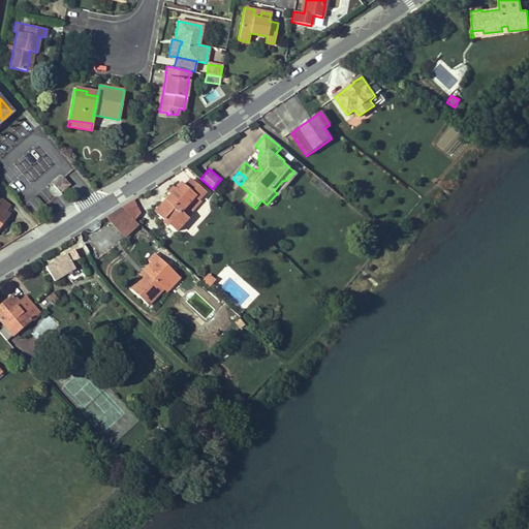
[(299,175),(294,172),(287,180),(282,181),(274,191),(277,193),(281,196),(299,175)]
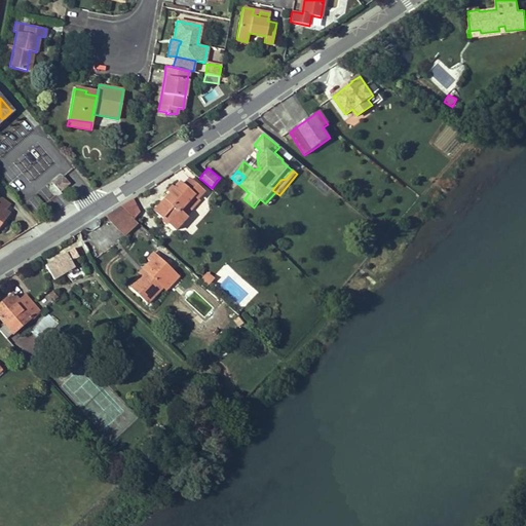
[(67,187),(70,184),(65,178),(61,181),(67,187)]
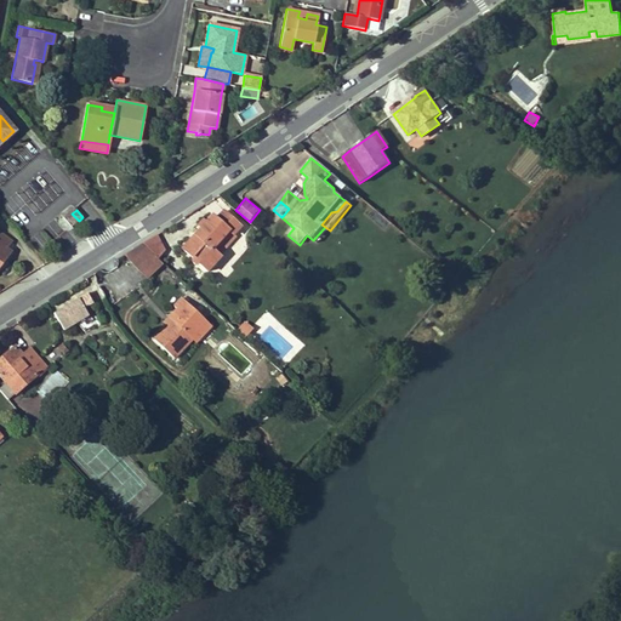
[(227,231),(232,234),(238,226),(221,211),(214,218),(210,216),(180,250),(189,257),(188,262),(193,266),(198,265),(206,273),(220,258),(217,256),(210,250),(227,231)]
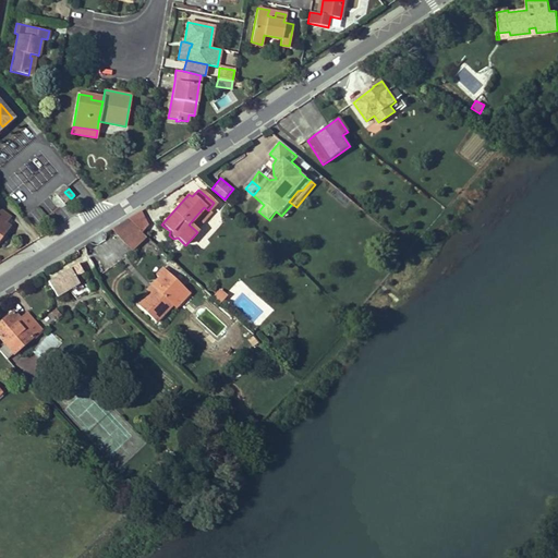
[(64,204),(71,198),(64,192),(59,197),(64,204)]
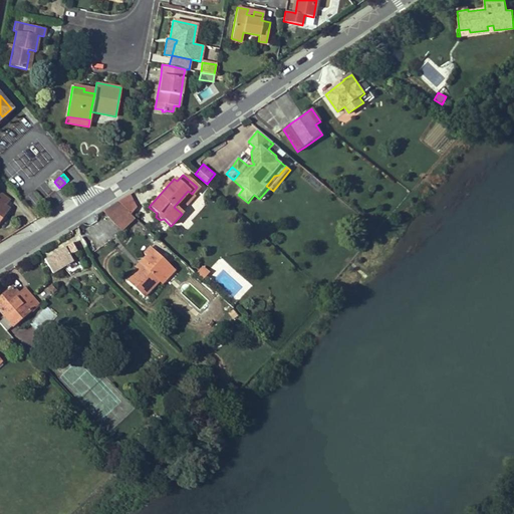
[(56,191),(59,188),(54,182),(51,185),(50,185),(50,186),(50,187),(50,188),(51,188),(51,189),(52,190),(53,190),(54,191),(55,191),(56,191)]
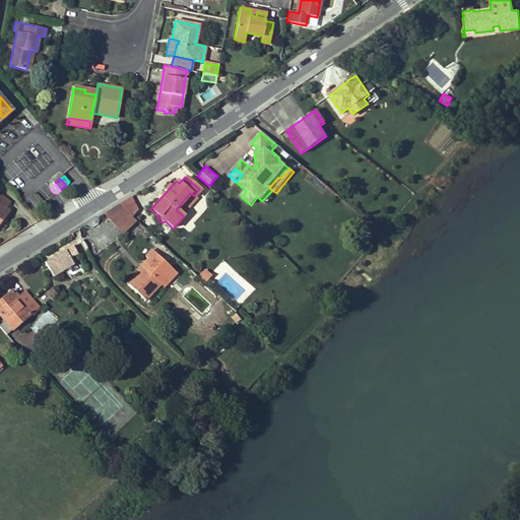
[(196,198),(194,196),(190,193),(176,209),(182,214),(196,198)]
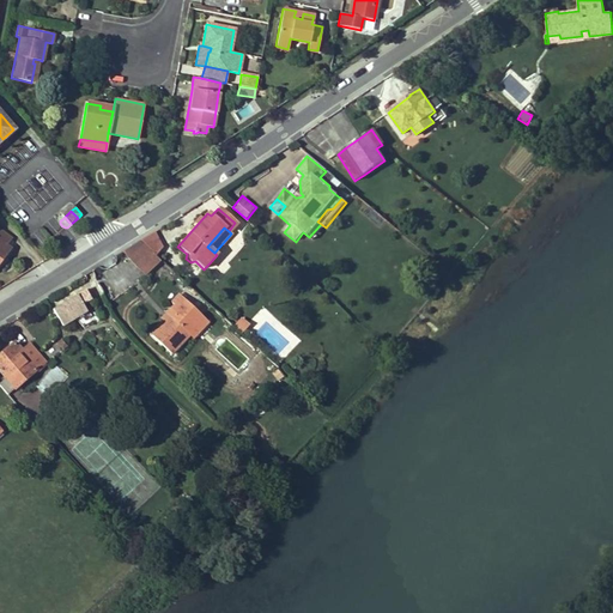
[(0,261),(11,248),(5,243),(10,238),(0,230),(0,261)]
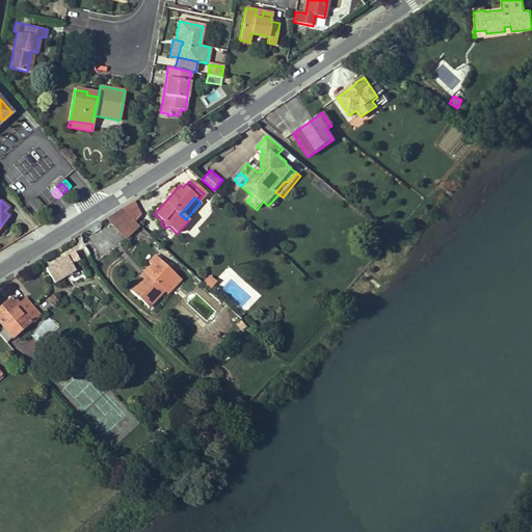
[(131,207),(127,213),(135,220),(140,215),(131,207)]
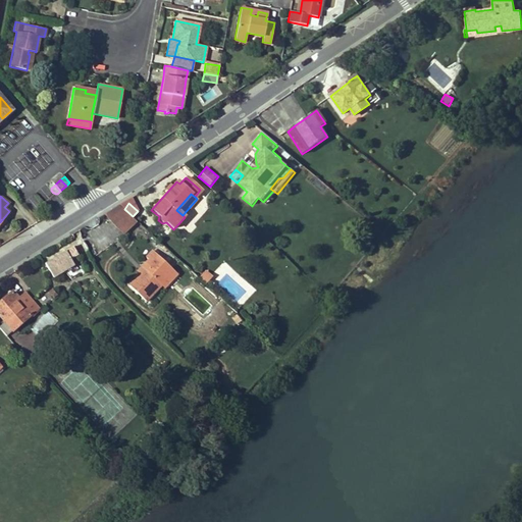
[(120,209),(118,206),(104,215),(110,220),(120,209)]
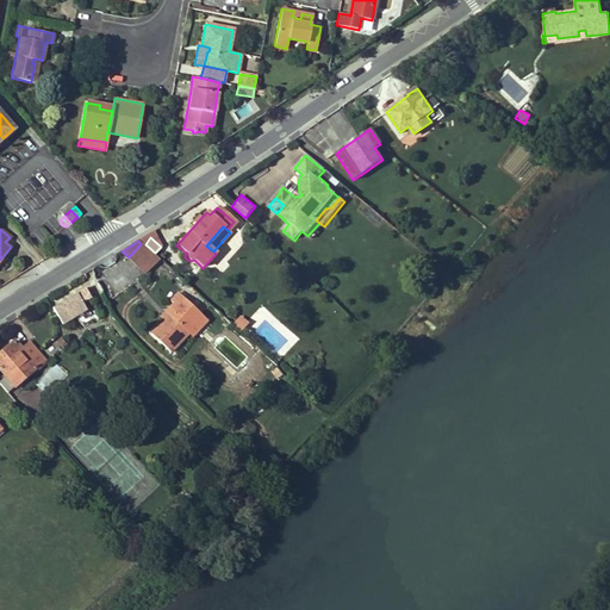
[(157,260),(141,244),(129,257),(145,273),(157,260)]
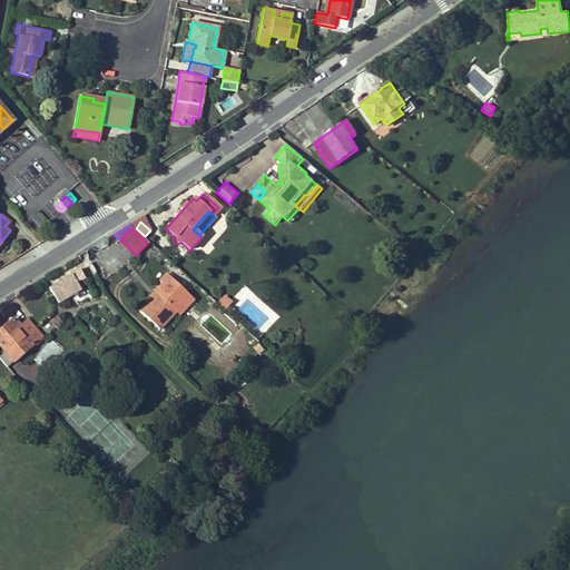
[(186,257),(177,266),(185,274),(187,271),(184,267),(187,264),(192,264),(193,259),(189,256),(186,257)]
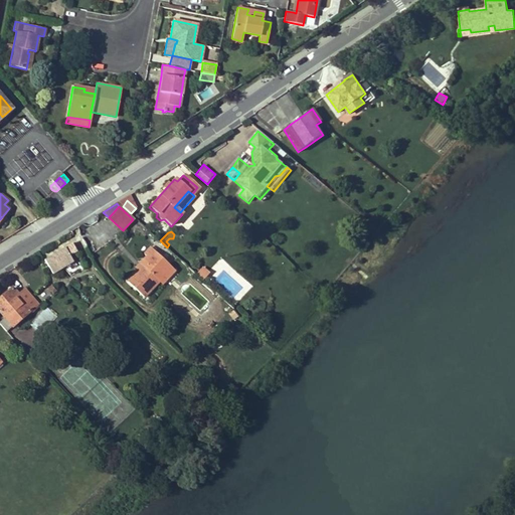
[(75,251),(70,243),(43,260),(51,274),(72,262),(68,255),(75,251)]
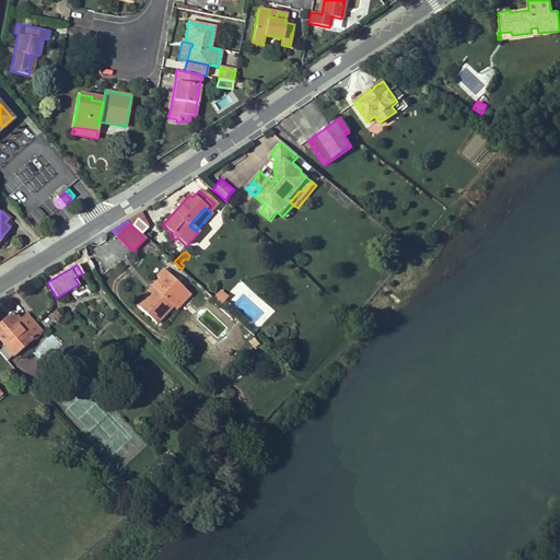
[(158,323),(174,305),(176,303),(173,300),(184,289),(162,268),(156,276),(158,277),(151,284),(155,288),(151,292),(139,305),(158,323)]
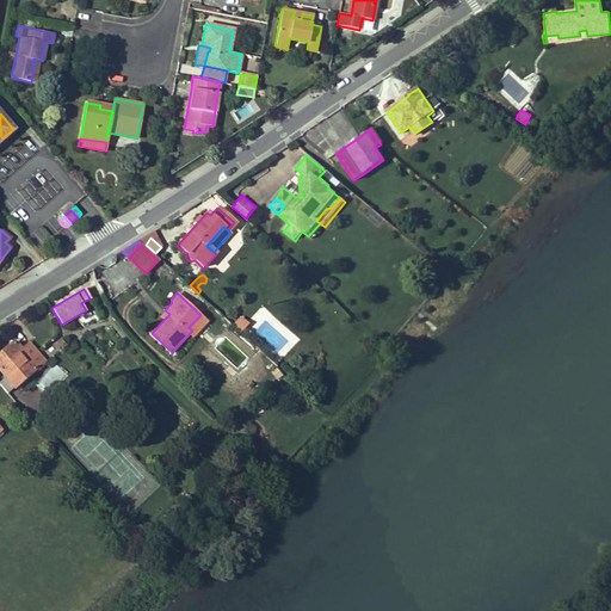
[(192,331),(190,333),(192,337),(207,320),(201,315),(189,327),(192,331)]
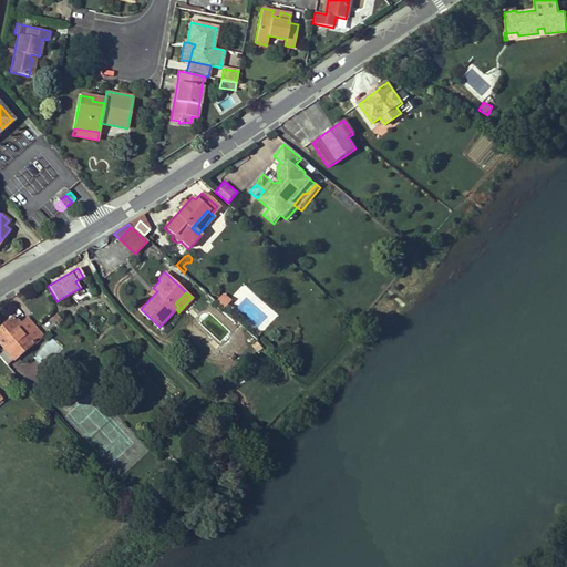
[(223,292),(217,301),(226,308),(232,299),(223,292)]
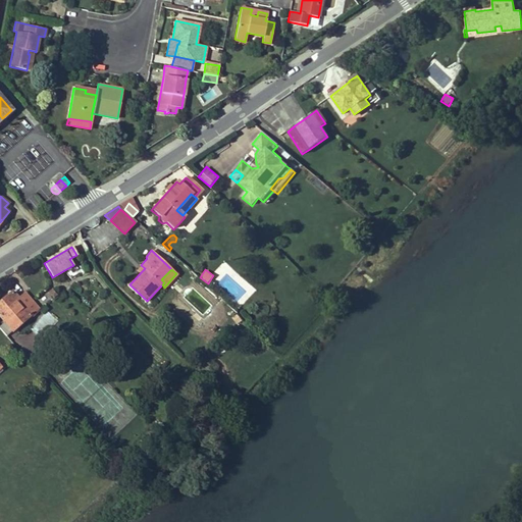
[(53,277),(56,285),(68,280),(65,272),(53,277)]
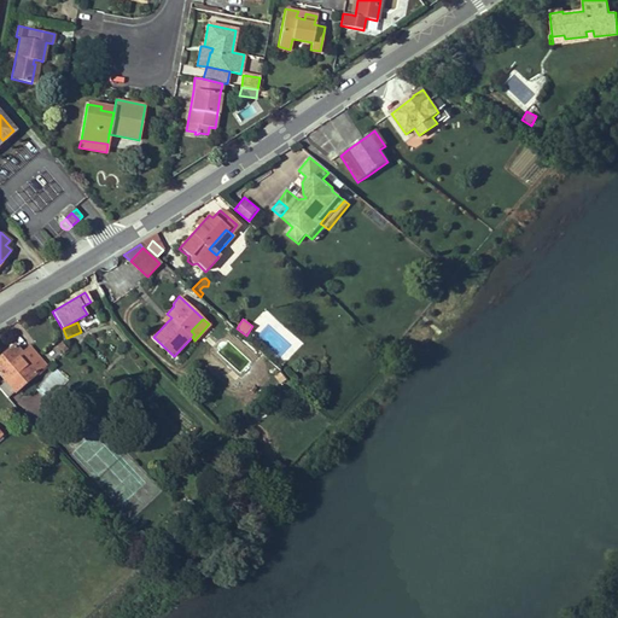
[(36,371),(22,354),(15,345),(0,357),(0,375),(13,392),(38,372),(36,371)]
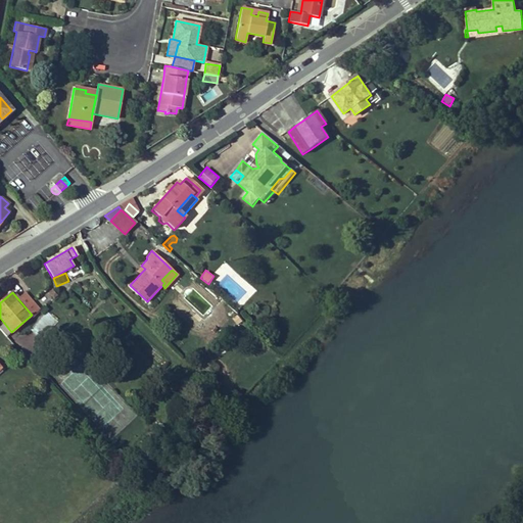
[(26,293),(18,299),(31,314),(38,307),(26,293)]
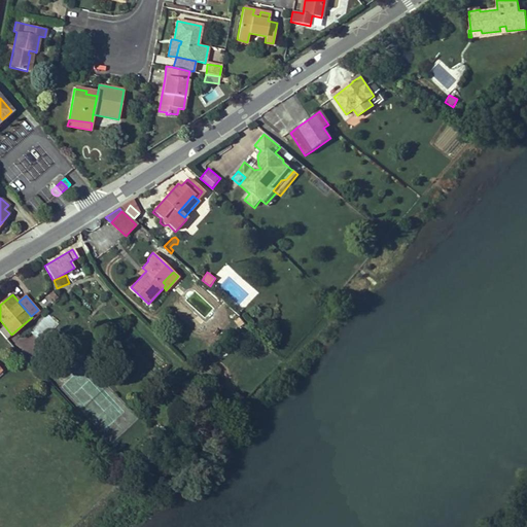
[(59,324),(47,313),(30,331),(41,342),(59,324)]
